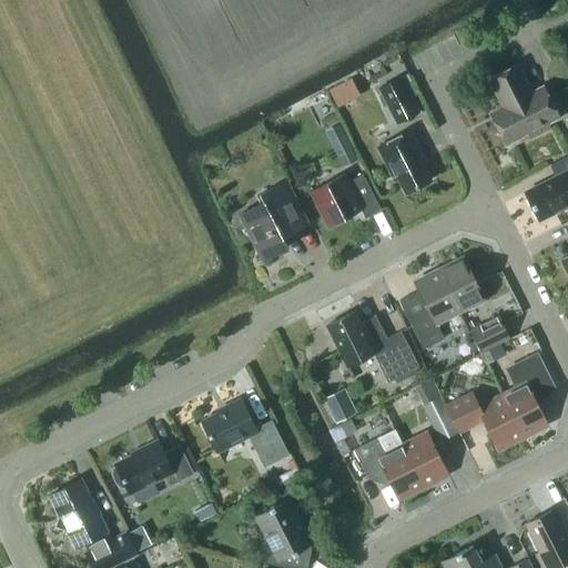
[(503,105),(490,112),(507,143),(528,132),(531,138),(550,128),(548,122),(560,117),(544,84),(531,91),(518,62),(488,78),(503,105)]
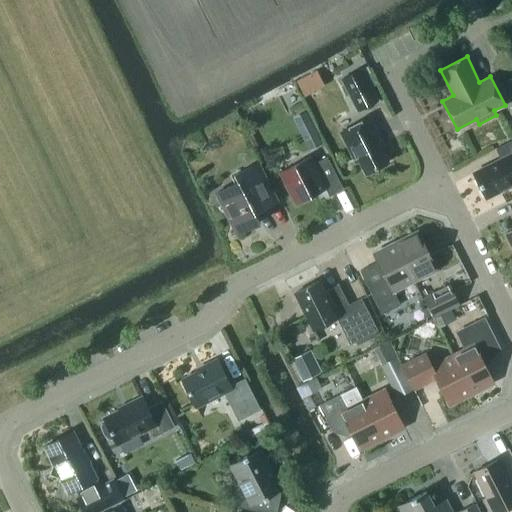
[(379,100),(362,67),(340,78),(357,112),(379,100)]
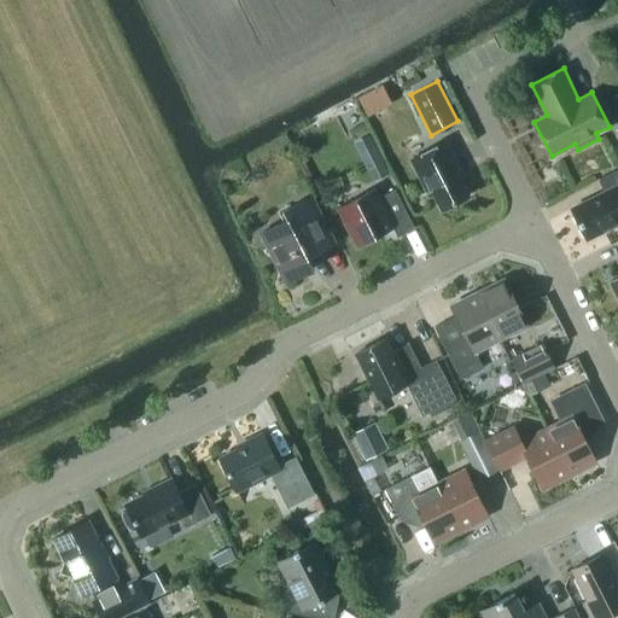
[(433,192),(442,209),(468,194),(456,169),(460,167),(447,141),(410,159),(429,194),(433,192)]
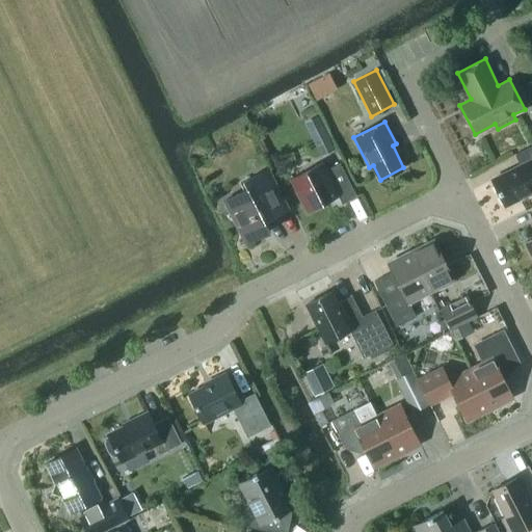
[(336,149),(326,132),(322,124),(309,131),(322,156),(336,149)]
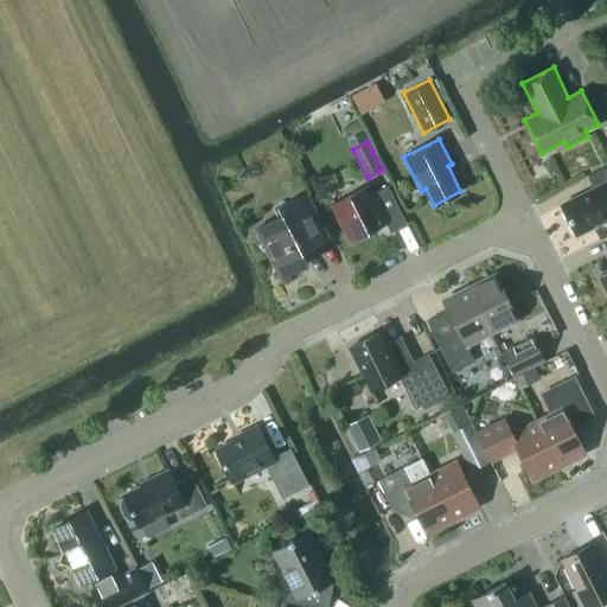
[(606,165),(588,176),(594,189),(562,204),(577,234),(606,218),(606,165)]
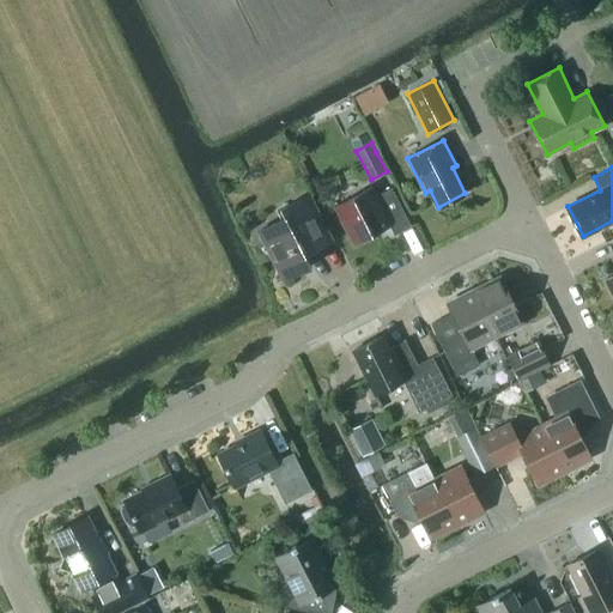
[(394,235),(412,225),(392,187),(376,195),(371,187),(335,205),(354,243),(380,231),(378,229),(389,223),(394,235)]
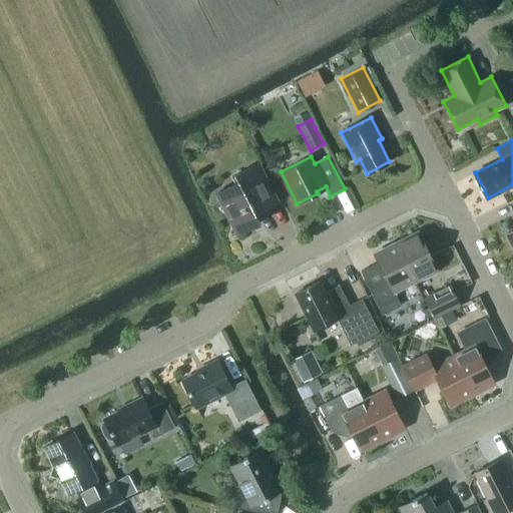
[(258,162),(231,175),(235,183),(217,192),(238,233),(261,221),(255,212),(278,201),(258,162)]
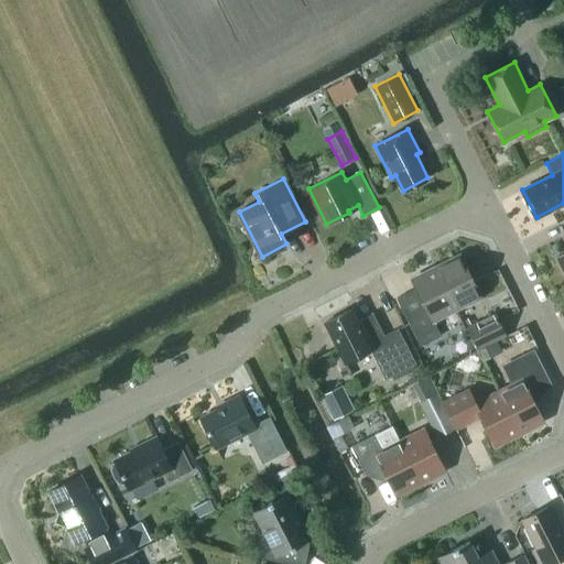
[(436,266),(457,308),(481,296),(461,253),(436,266)]
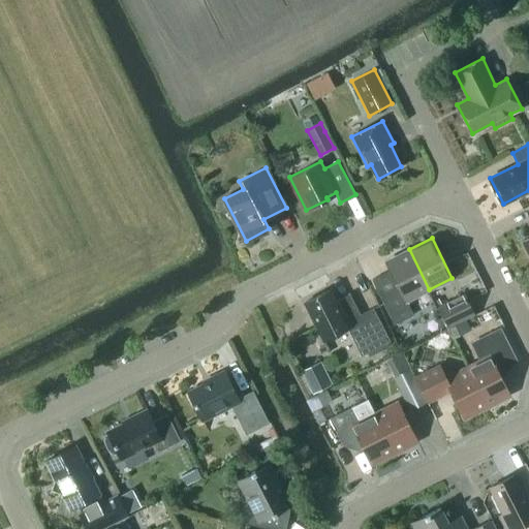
[(429,289),(409,249),(386,261),(400,288),(381,298),(395,323),(413,314),(406,301),(429,289)]
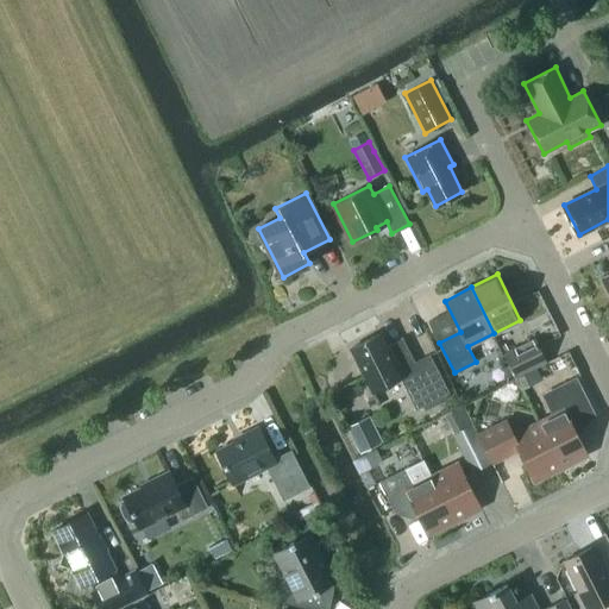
[(374,391),(401,377),(416,409),(450,393),(429,355),(415,362),(403,337),(387,345),(380,333),(352,347),(374,391)]
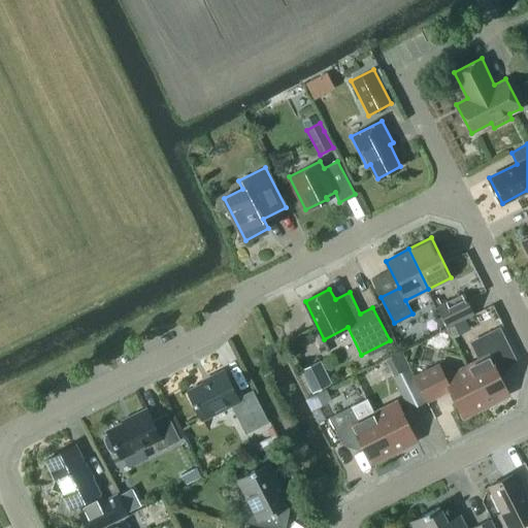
[(437,306),(448,326),(473,312),(466,299),(452,306),(450,301),(437,306)]
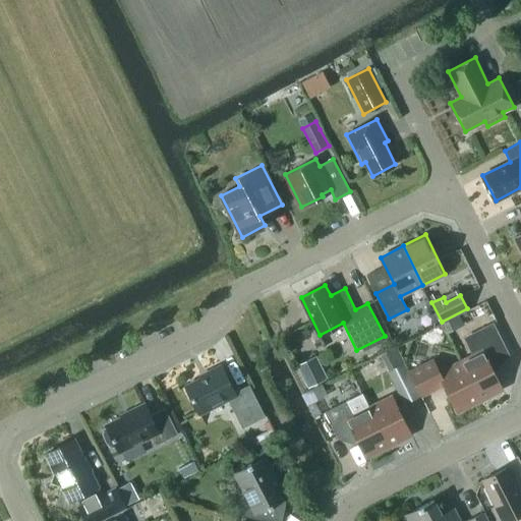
[(455,317),(443,323),(447,333),(459,327),(455,317)]
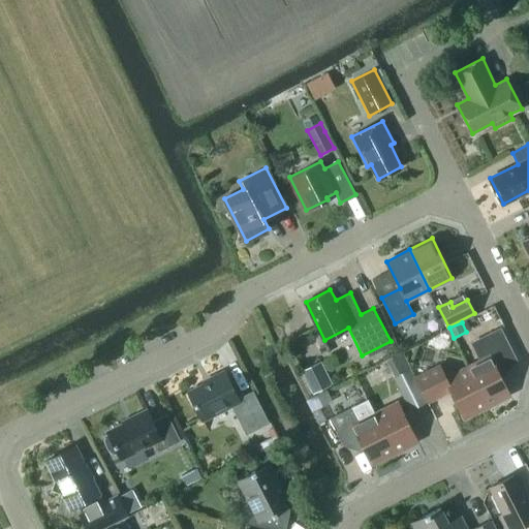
[(479,361),(468,366),(489,405),(510,395),(502,379),(499,371),(518,362),(503,334),(475,348),(481,360),(479,361)]
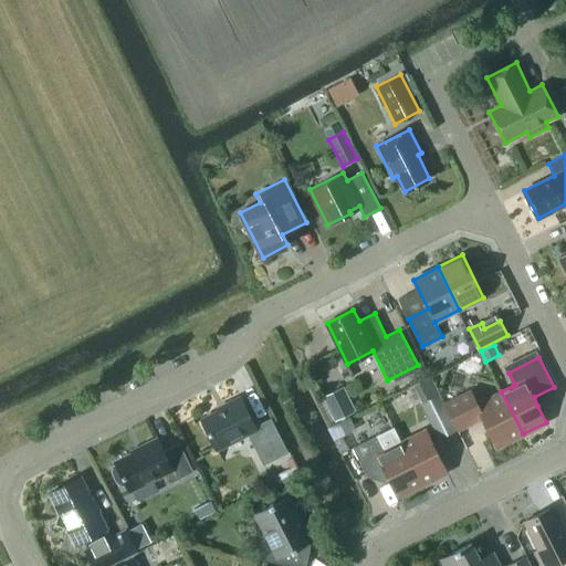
[(323,397),(335,421),(356,410),(344,386),(323,397)]
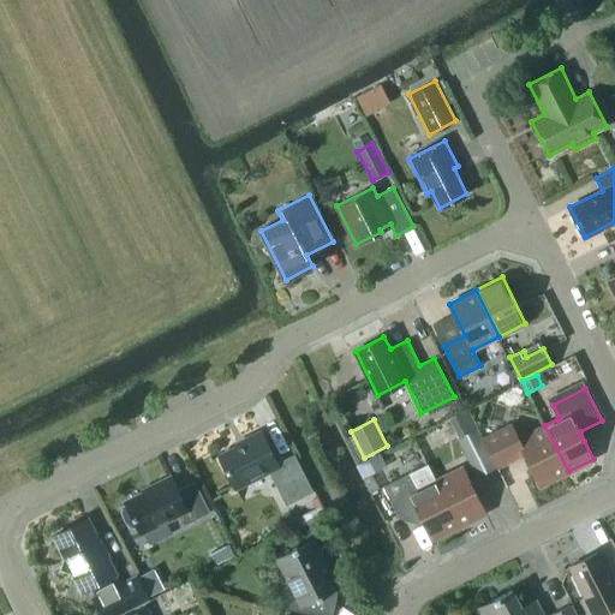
[(511,424),(483,439),(497,466),(524,453),(541,485),(568,471),(544,425),(519,439),(511,424)]
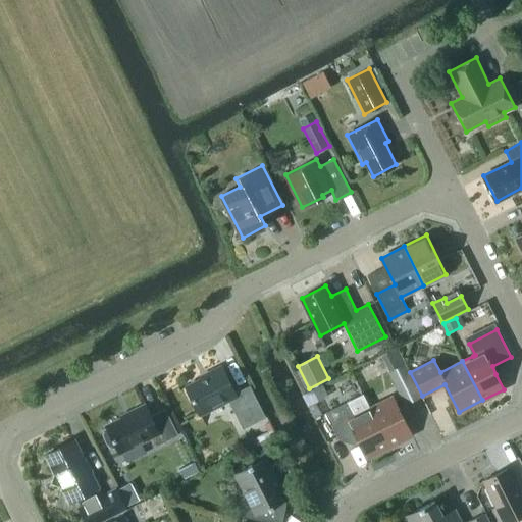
[(388,372),(405,405),(421,397),(405,364),(388,372)]
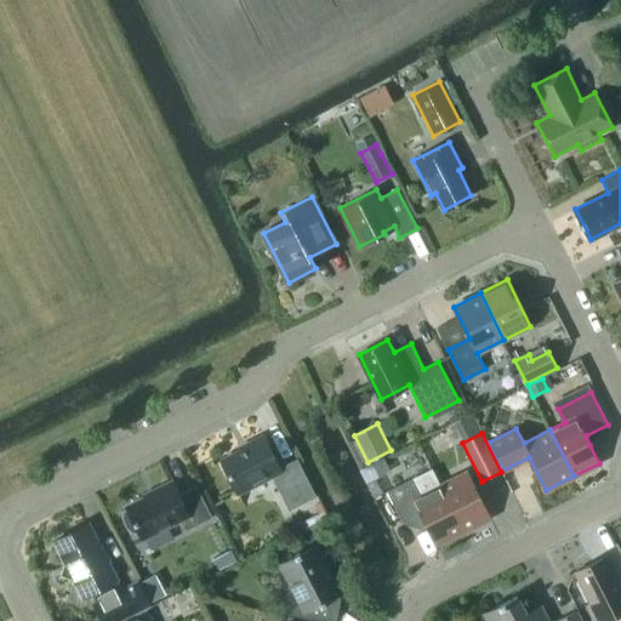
[(249,446),(221,460),(238,493),(272,476),(289,510),(315,496),(297,459),(280,467),(263,434),(246,444),(249,446)]
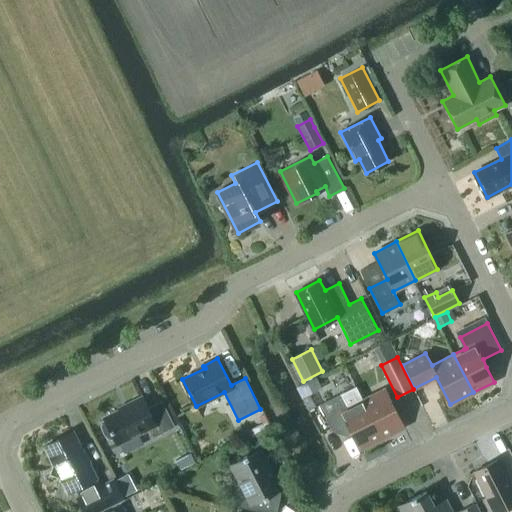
[(341,393),(319,404),(331,429),(346,421),(352,432),(360,449),(382,437),(363,399),(356,386),(341,393)]
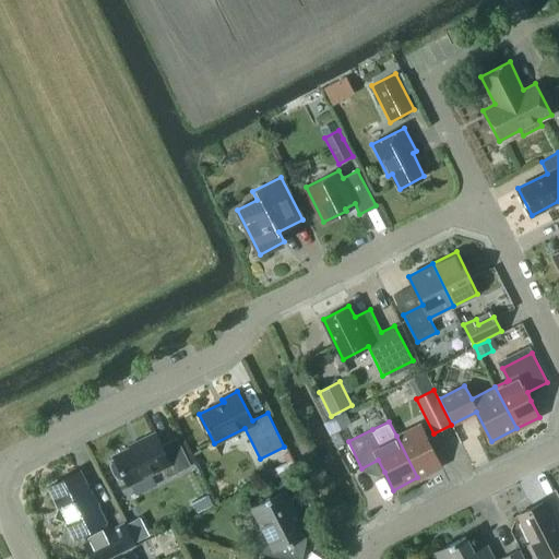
[(420,424),(396,436),(417,477),(441,465),(420,424)]
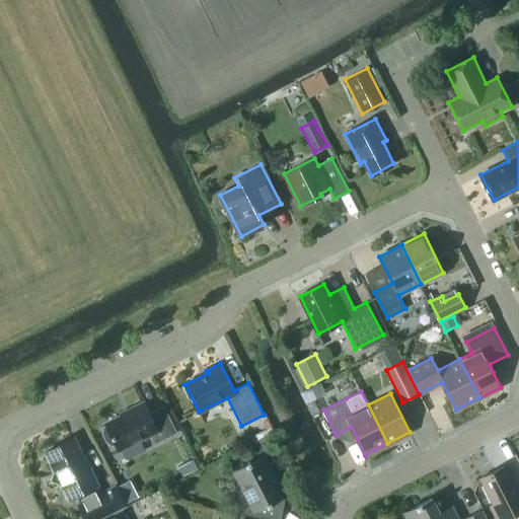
[(177,432),(164,405),(150,413),(144,401),(129,410),(130,411),(106,423),(120,449),(150,434),(155,443),(177,432)]
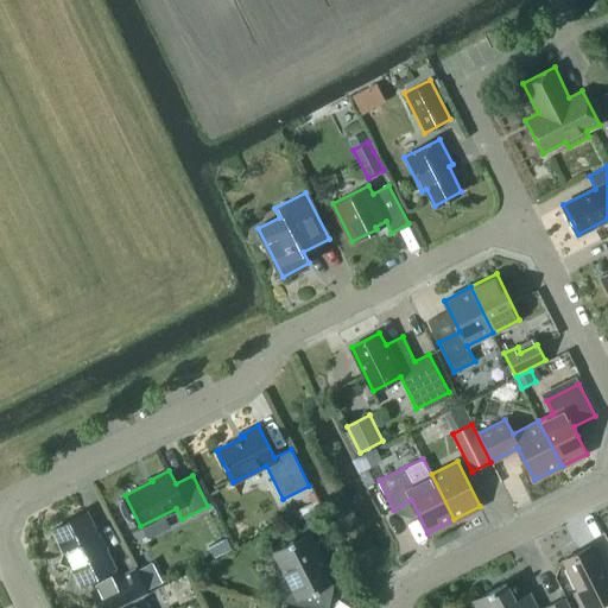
[(99,607),(113,607),(147,591),(135,568),(120,576),(87,512),(52,529),(64,552),(61,563),(71,567),(81,584),(89,581),(90,583),(88,584),(99,607)]
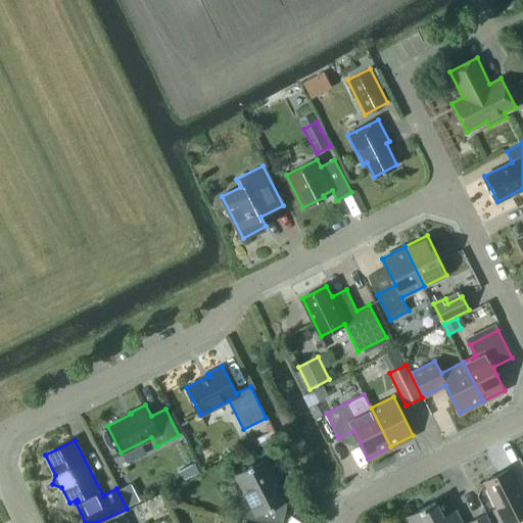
[(249,500),(246,501),(241,500),(238,515),(271,522),(282,522),(285,509),(279,508),(280,503),(286,500),(279,485),(281,476),(273,474),(266,459),(237,474),(249,500)]
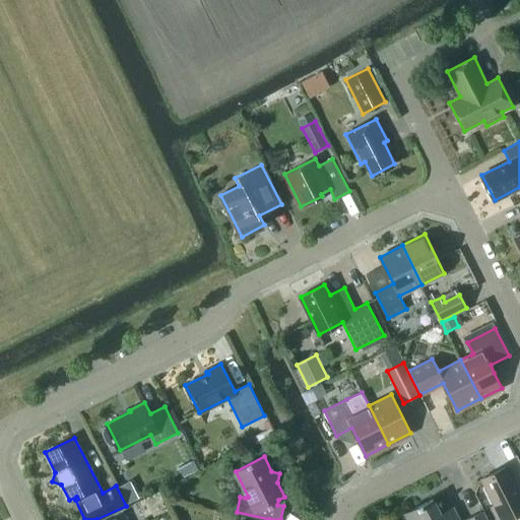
[(495,505),(491,507),(498,519),(506,519),(519,513),(519,491),(507,465),(481,478),(495,505)]
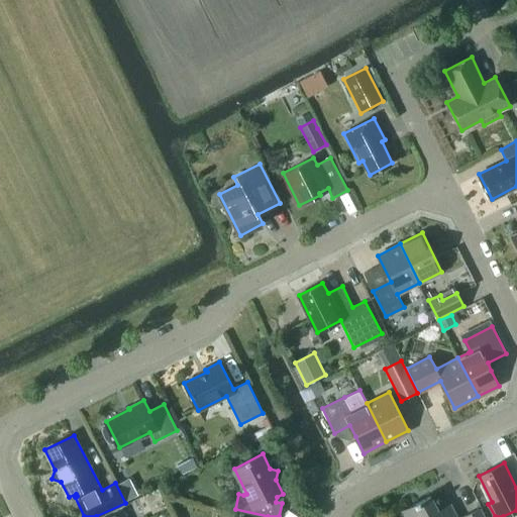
[(484,516),(480,508),(460,516),(456,516),(455,514),(448,516),(440,516),(430,495),(415,503),(416,505),(404,511),(406,516),(484,516)]
